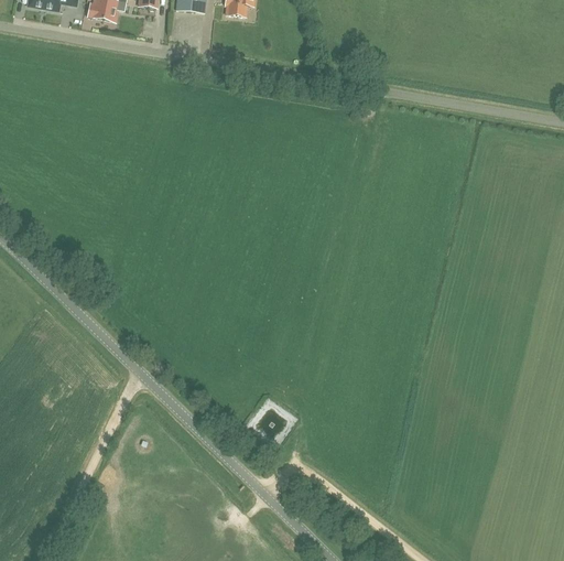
[(76,6),(77,0),(29,0),(28,3),(28,6),(29,6),(40,7),(40,8),(46,8),(57,10),(58,10),(58,9),(60,2),(76,6)]
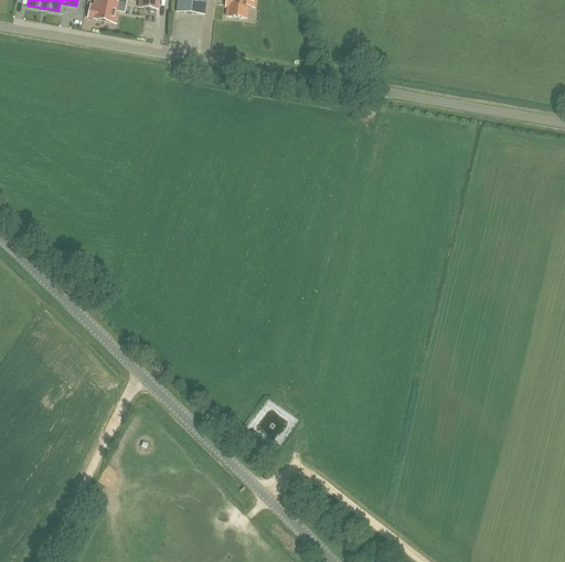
[(95,0),(94,3),(89,2),(87,16),(94,17),(103,19),(115,22),(119,1),(126,2),(126,0),(95,0)]
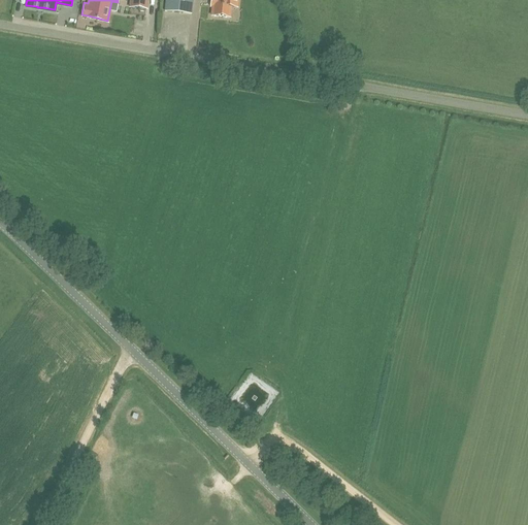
[(165,0),(165,8),(191,11),(192,0),(165,0)]
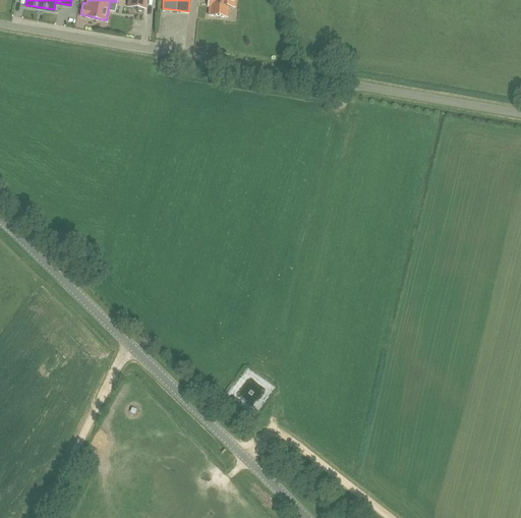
[(234,4),(234,0),(210,0),(209,13),(226,15),(228,4),(234,4)]
